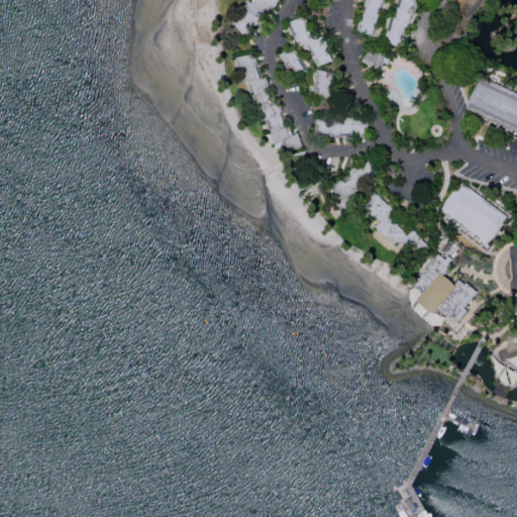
[(254,0),(280,0),(281,1),(245,36),(229,23),(254,0)]
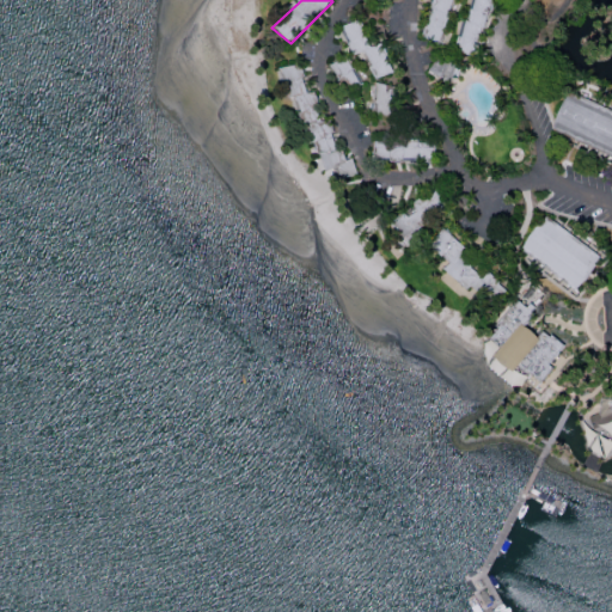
[(444,47),(424,37),(428,25),(430,25),(435,8),(433,7),(435,0),(457,0),(452,17),(454,18),(451,29),(447,29),(444,47)]
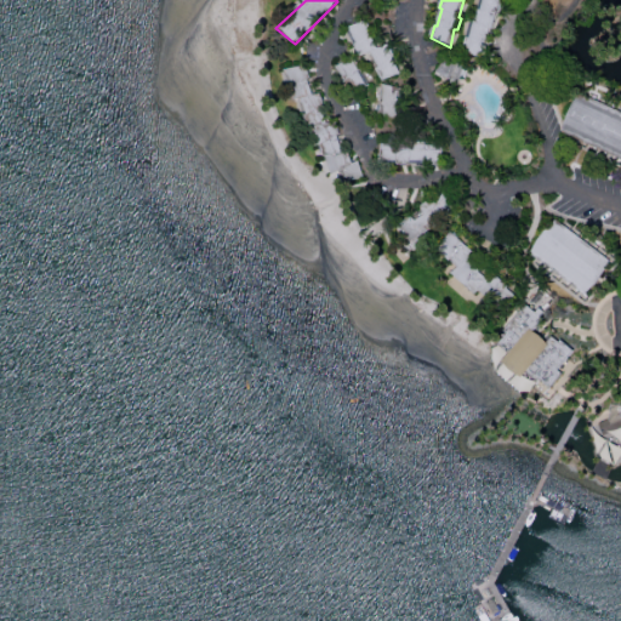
[(463,51),(472,21),(476,22),(480,0),(502,0),(500,12),(496,12),(485,58),(463,51)]
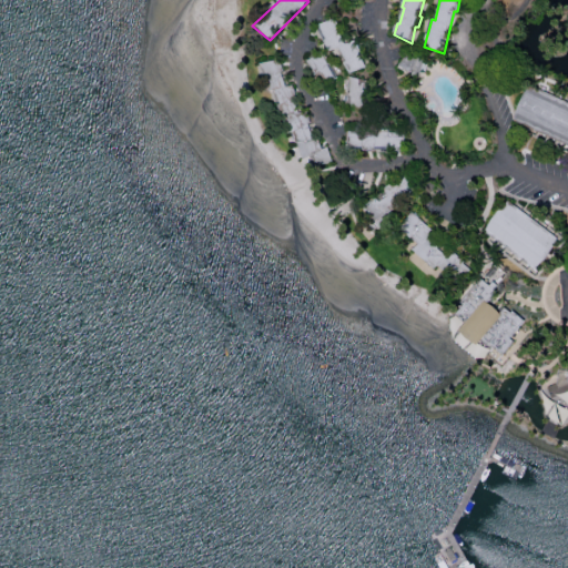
[(316,26),(336,19),(341,31),(340,32),(346,44),(355,41),(362,52),(358,53),(366,67),(350,73),(344,62),(340,64),(332,49),(326,49),(323,40),(316,26)]
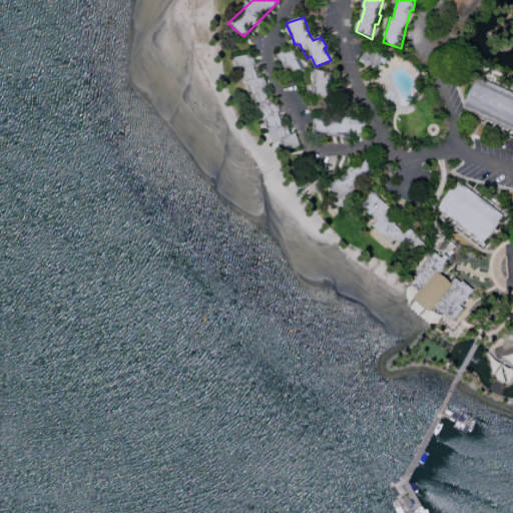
[(360,61),(371,47),(386,53),(381,70),(360,61)]
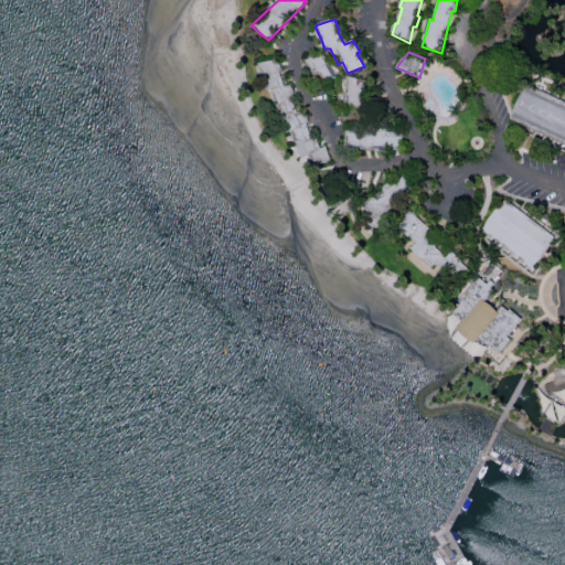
[(305,60),(323,54),(336,80),(317,85),(305,60)]
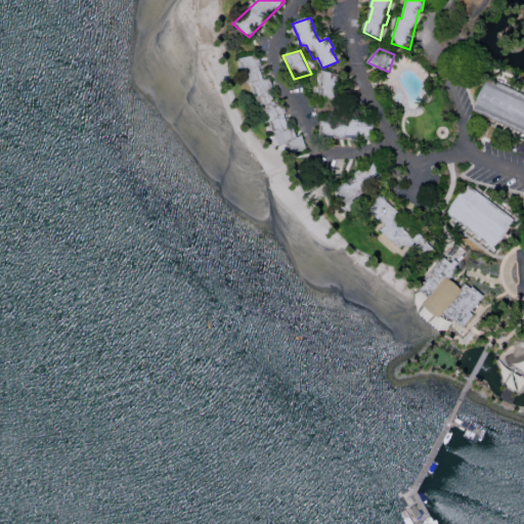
[(241,58),(259,56),(262,67),(260,68),(265,81),(270,80),(274,90),(272,91),(277,104),(284,104),(287,114),(286,116),(290,128),(295,128),(298,139),(303,136),(308,151),(282,155),(281,147),(276,148),(269,132),(273,131),(270,122),(266,122),(257,98),(255,99),(250,84),(246,83),(244,76),(247,74),(241,58)]
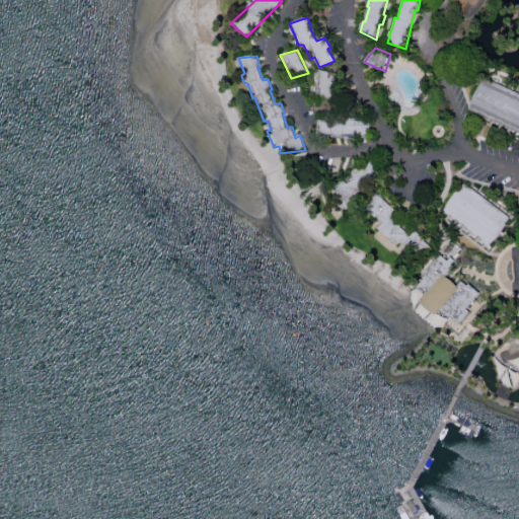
[(331,99),(311,95),(312,85),(315,85),(315,73),(319,73),(319,70),(335,70),(335,89),(331,99)]
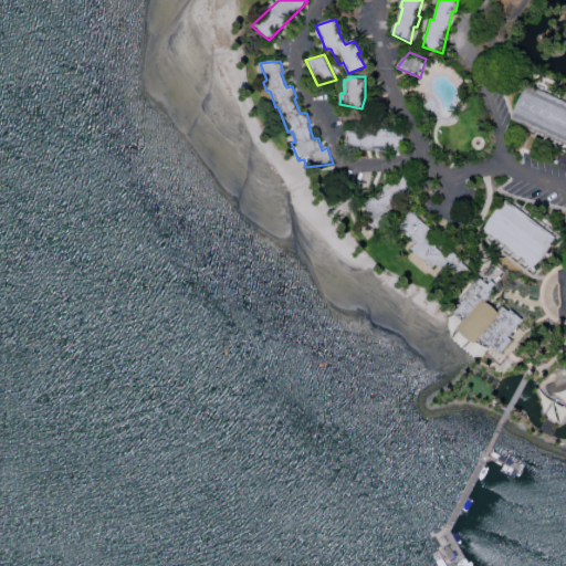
[(565,144),(565,102),(528,85),(513,121),(565,144)]
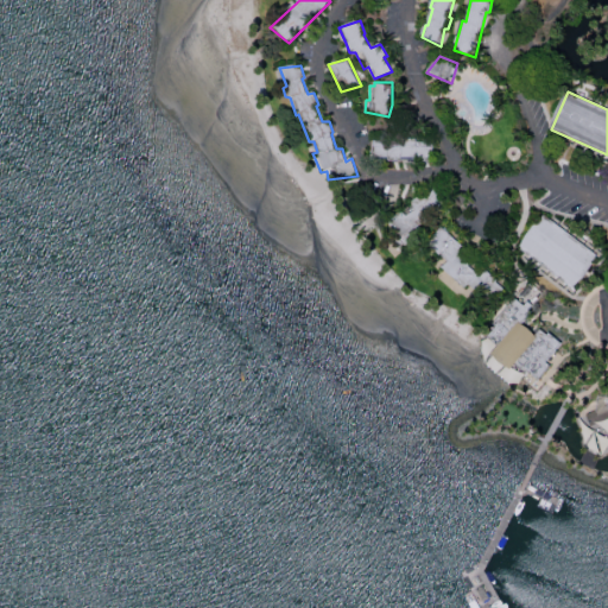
[(469,146),(504,119),(520,139),(486,168),(469,146)]
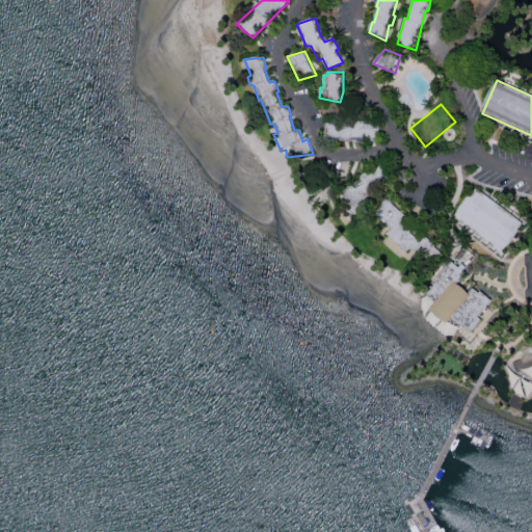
[(380,124),(377,142),(367,142),(366,138),(351,139),(350,141),(340,141),(338,138),(325,137),(327,123),(339,123),(339,125),(352,125),(353,123),(365,123),(365,125),(380,124)]
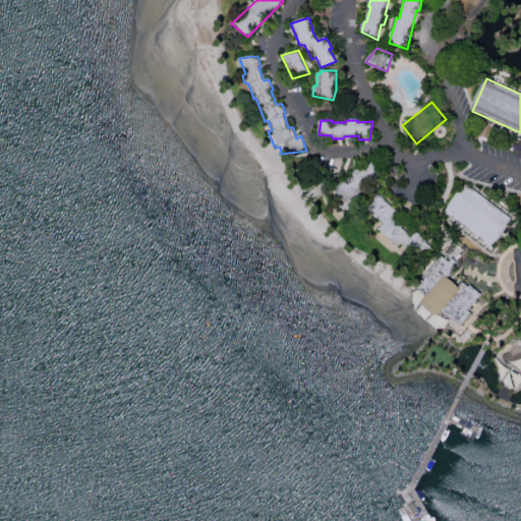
[(365,201),(342,214),(330,189),(355,176),(352,172),(378,160),(390,183),(363,196),(365,201)]
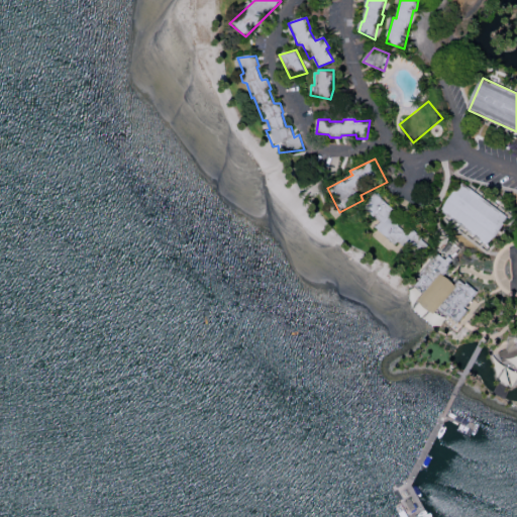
[(441,212),(462,184),(509,218),(488,246),(441,212)]
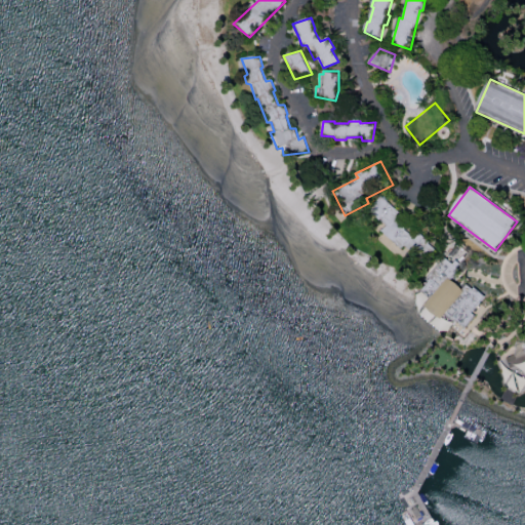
[(403,214),(382,198),(368,209),(388,227),(381,232),(416,256),(422,259),(430,258),(439,252),(430,244),(432,241),(399,218),(403,214)]
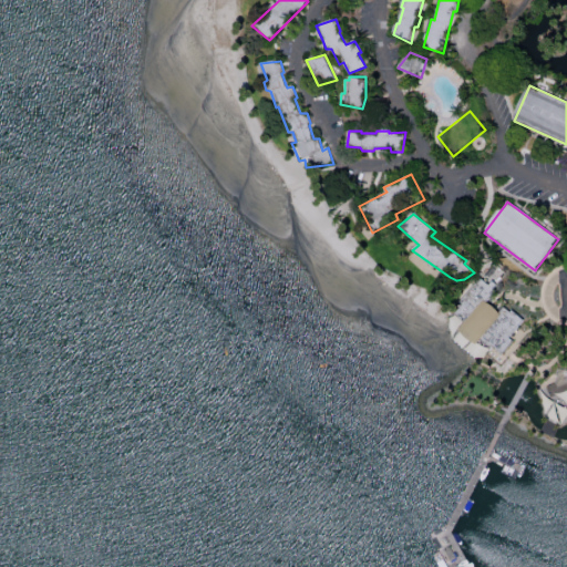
[(460,331),(477,347),(483,340),(503,357),(515,342),(511,339),(525,322),(506,306),(500,313),(486,302),(497,290),(482,278),(461,303),(464,306),(456,315),(466,323),(460,331)]
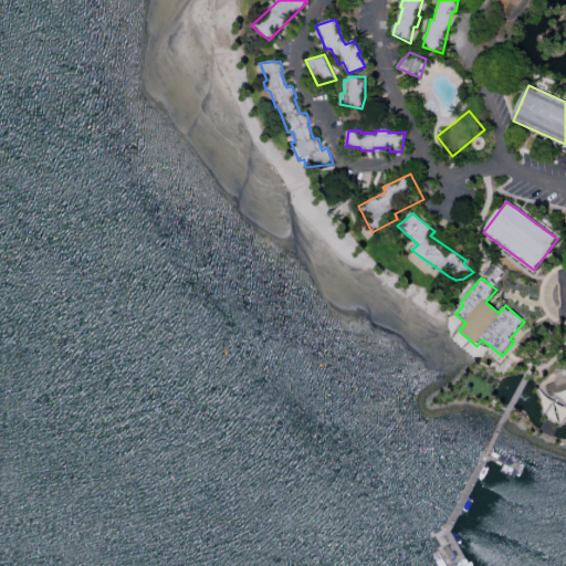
[(565,369),(559,369),(555,383),(547,386),(552,397),(565,390),(565,369)]
